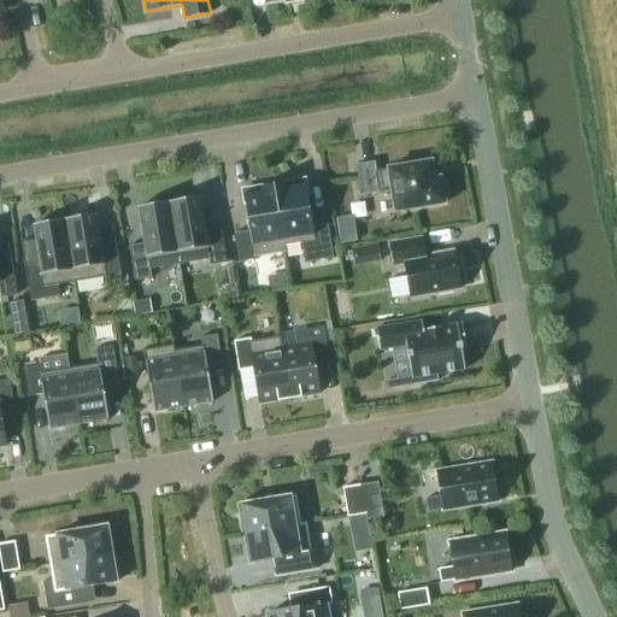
[(448,199),(446,182),(441,183),(440,178),(434,180),(432,162),(388,169),(388,170),(376,171),(375,162),(357,165),(362,197),(392,192),(395,212),(445,204),(444,200),(448,199)]
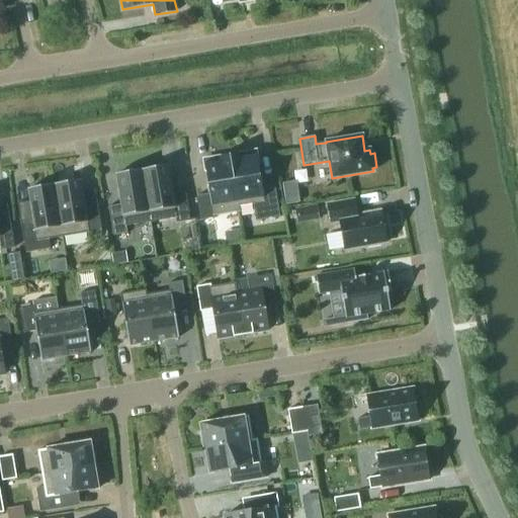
[(230,155),(240,206),(253,204),(256,221),(280,217),(275,187),(262,189),(257,155),(252,156),(251,151),(230,155)]
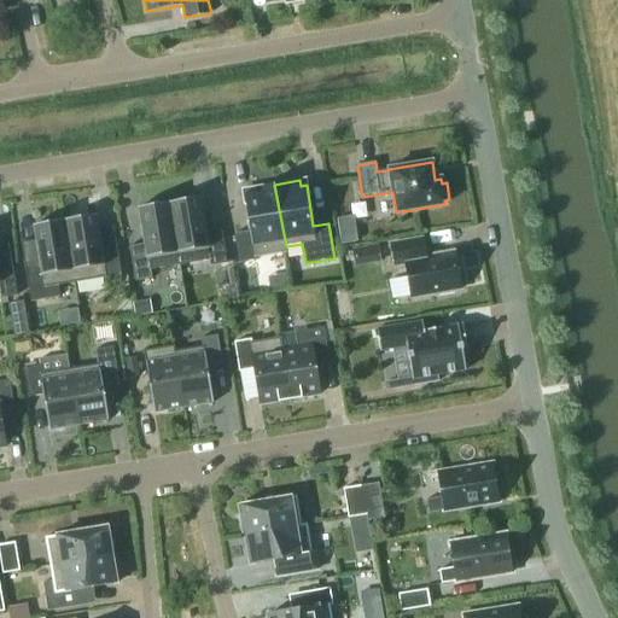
[(286,252),(286,246),(274,185),(249,190),(249,194),(244,196),(250,231),(234,233),(240,263),(257,260),(256,257),(286,252)]
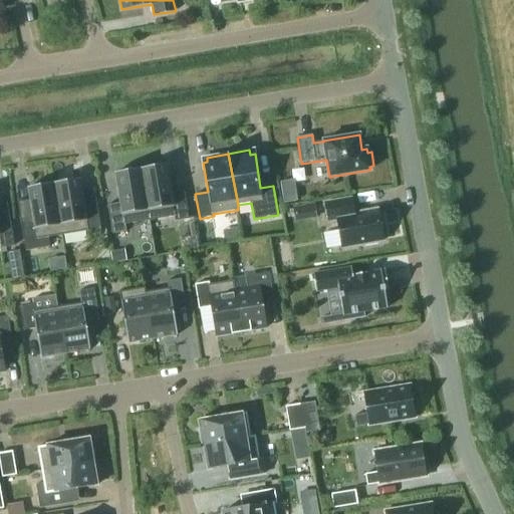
[(167,165),(141,169),(150,220),(174,216),(175,221),(189,219),(185,192),(172,194),(167,165)]
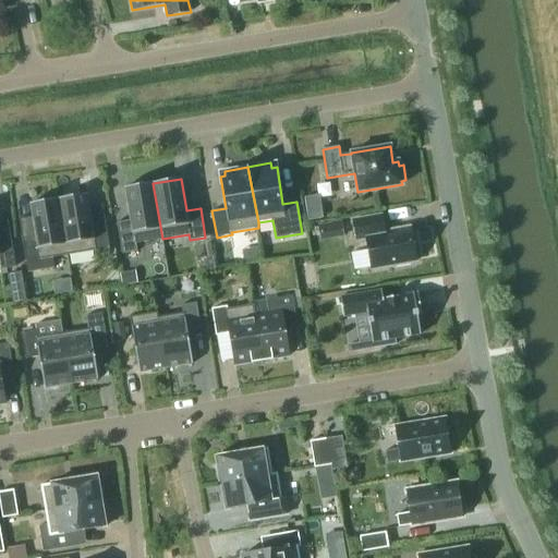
[(136,244),(162,239),(153,183),(125,187),(131,220),(117,222),(122,254),(137,252),(136,244)]
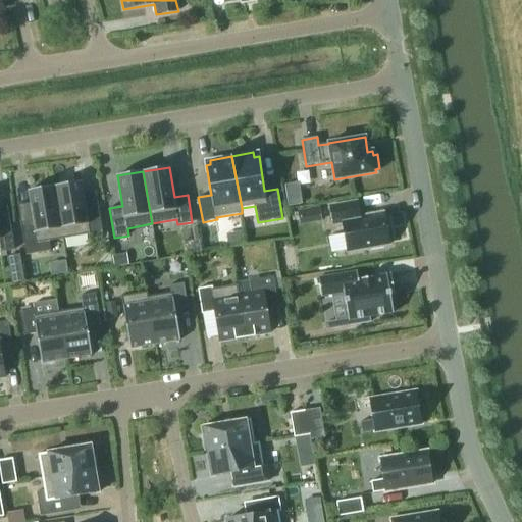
[(81,181),(55,187),(63,239),(88,235),(89,237),(103,235),(99,210),(86,212),(81,181)]
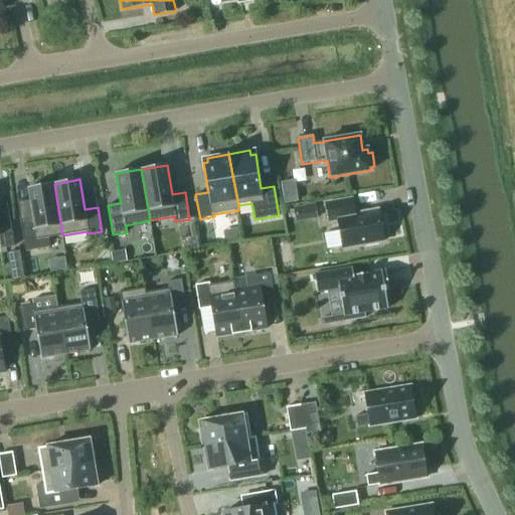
[(38,239),(62,235),(54,184),(28,188),(33,218),(20,220),(24,244),(38,241),(38,239)]
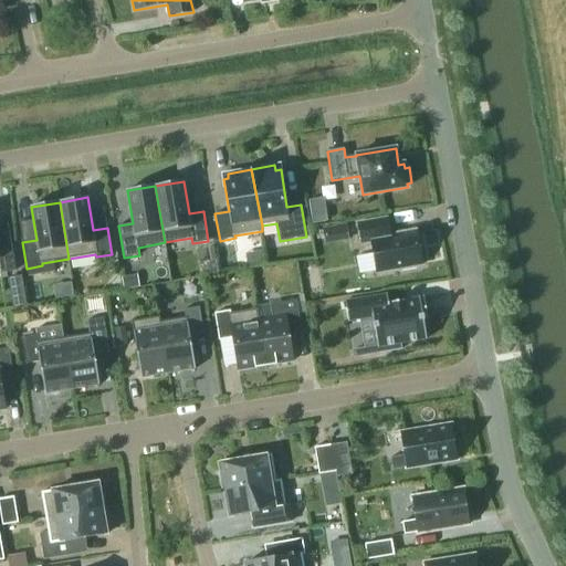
[(422,264),(416,232),(390,237),(387,219),(358,224),(362,243),(370,242),(376,273),(400,269),(401,271),(417,269),(416,265),(422,264)]
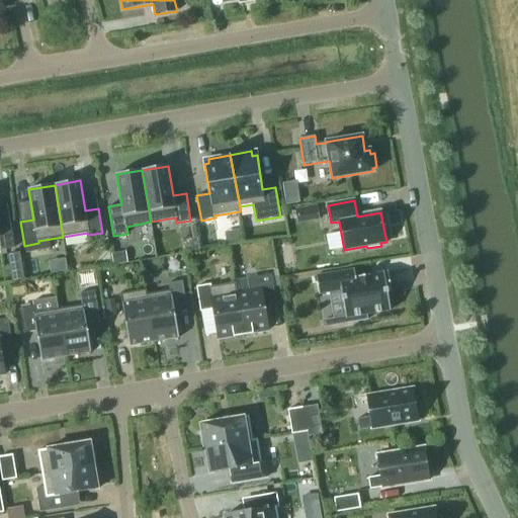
[(0,249),(14,248),(10,223),(0,225),(0,249)]
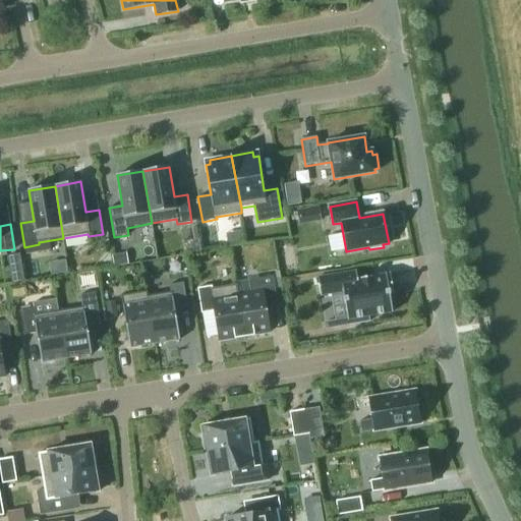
[(127,251),(112,254),(114,266),(129,264),(127,251)]
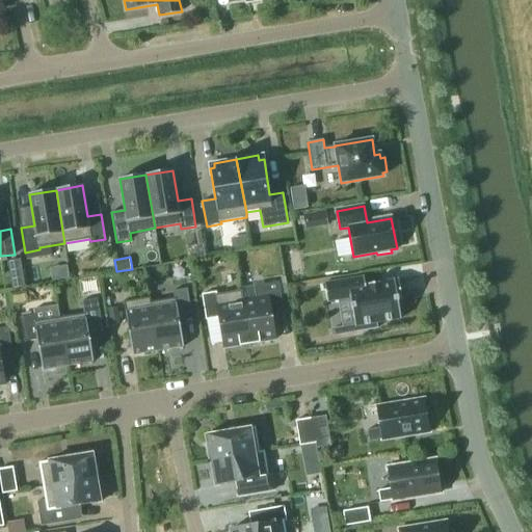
[(364,277),(323,284),(327,302),(350,298),(355,333),(377,328),(376,323),(400,319),(398,303),(402,302),(398,281),(365,286),(364,277)]
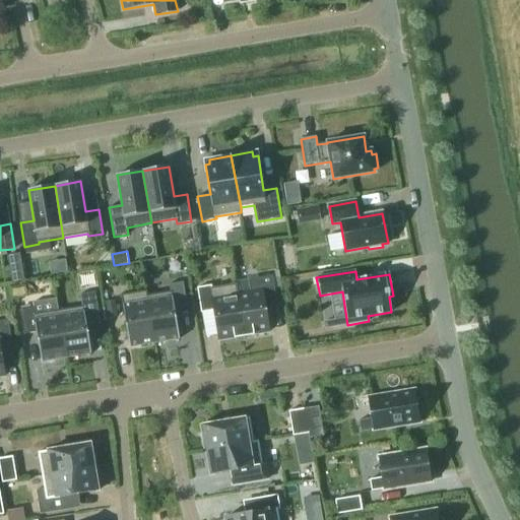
[(237,294),(244,336),(268,332),(264,302),(276,300),(272,276),(248,279),(250,291),(238,294),(237,294)]
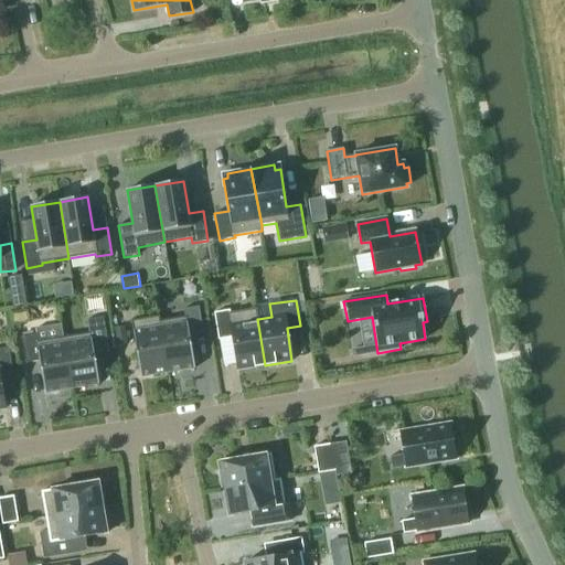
[(184,317),(160,321),(159,321),(168,373),(194,369),(190,336),(203,333),(199,307),(183,309),(184,317)]
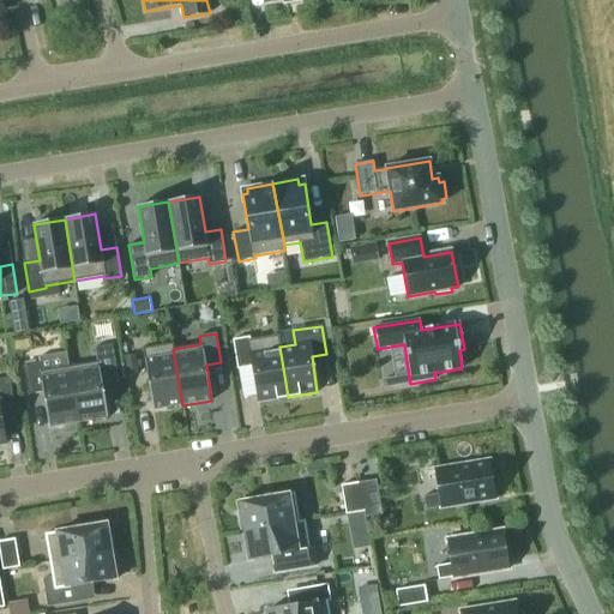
[(258,402),(288,397),(280,347),(281,347),(278,336),(250,341),(250,337),(233,341),(238,369),(252,367),(258,402)]
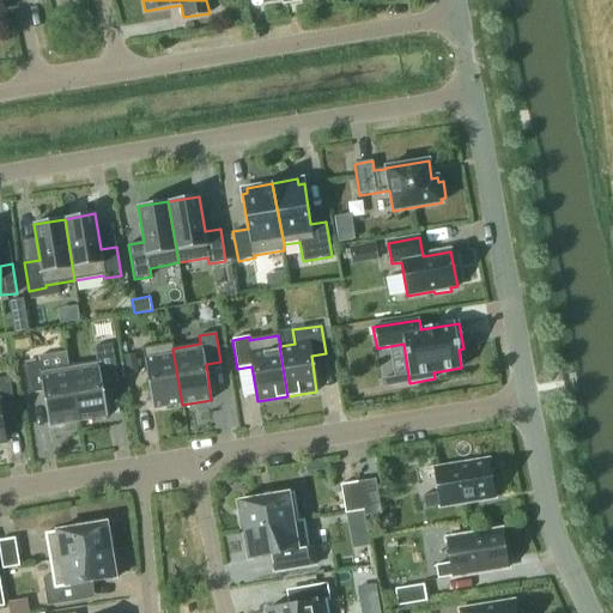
[(152,410),(182,405),(173,349),(174,349),(173,343),(143,349),(152,410)]
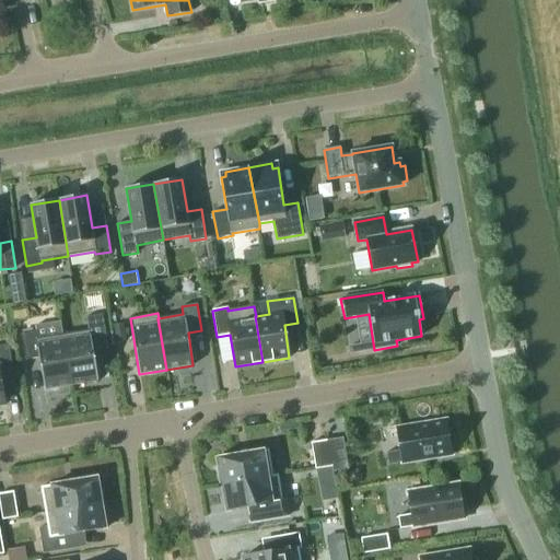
[(88,330),(62,335),(71,386),(98,381),(93,349),(107,346),(102,314),(85,317),(88,330)]
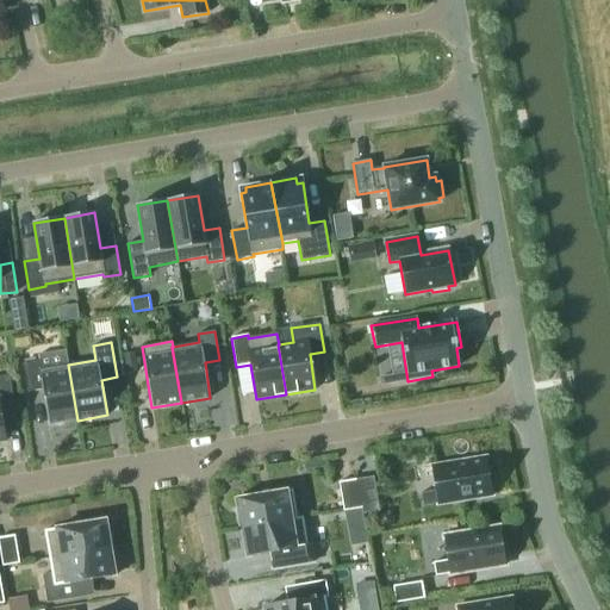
[(49,425),(78,421),(68,365),(41,369),(39,361),(23,363),(27,392),(43,390),(49,425)]
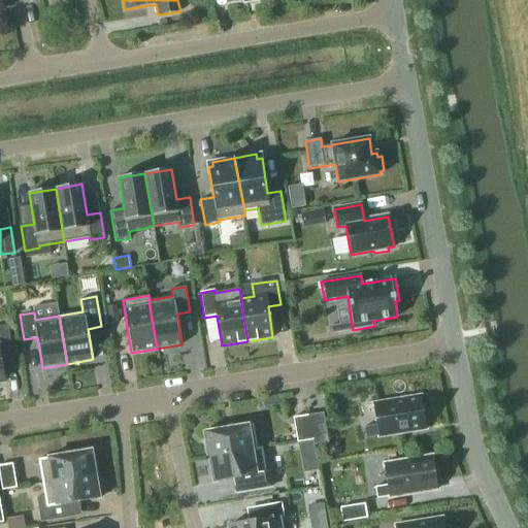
[(0,383),(4,383),(0,356),(0,351),(12,350),(8,325),(0,326),(0,383)]
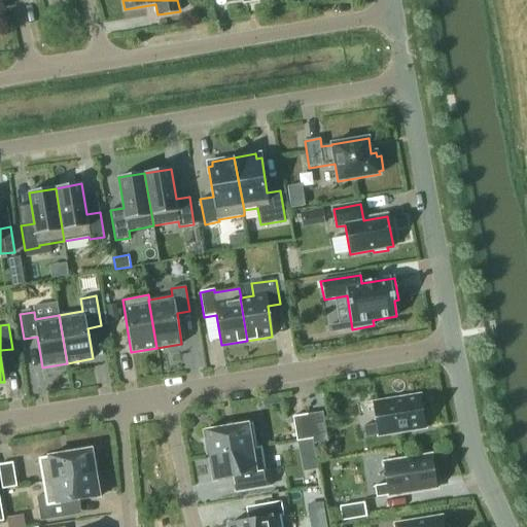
[(365,437),(425,427),(424,419),(428,419),(425,402),(421,403),(420,395),(373,402),(376,423),(363,425),(365,437)]
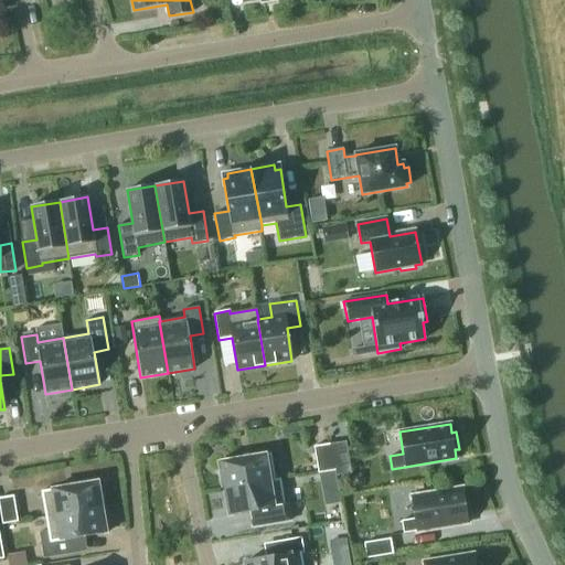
[(345,441),(331,444),(336,470),(336,475),(350,472),(345,441)]
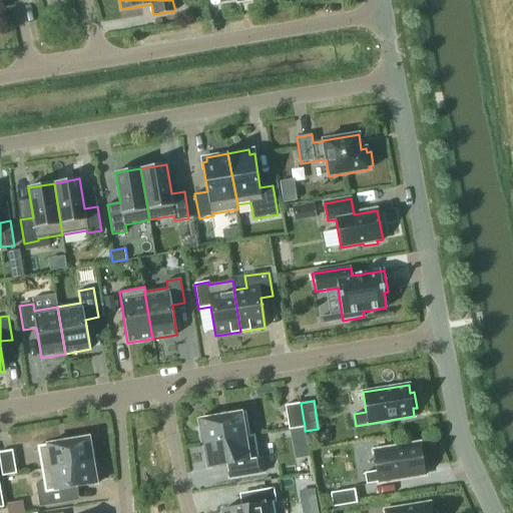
[(286,405),(289,429),(305,427),(301,403),(286,405)]
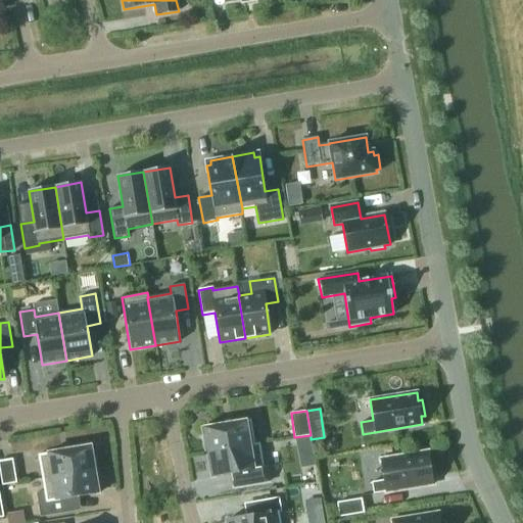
[(203,428),(207,454),(255,445),(254,444),(250,420),(203,428)]
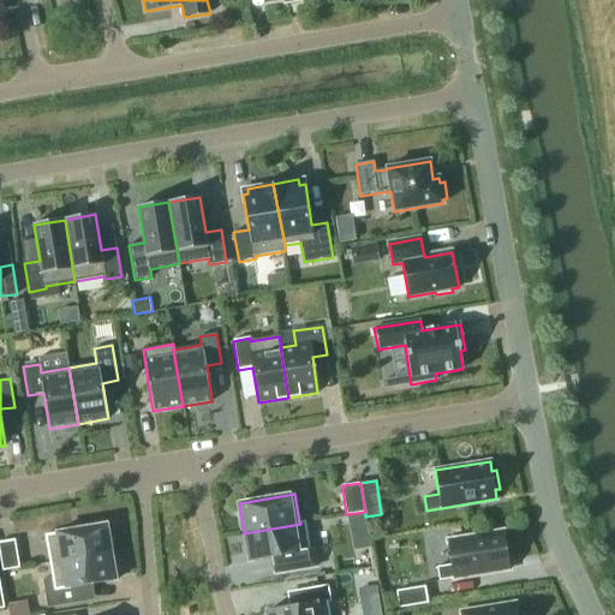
[(305,521),(299,523),(300,524),(244,533),(249,562),(285,556),(287,572),(316,566),(314,549),(310,550),(305,521)]
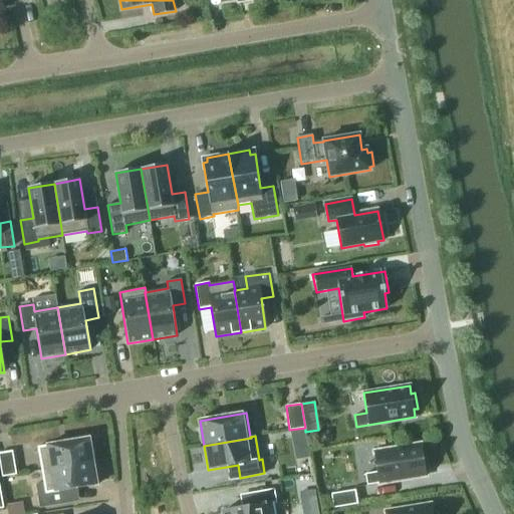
[(37,447),(41,470),(93,462),(89,439),(37,447)]
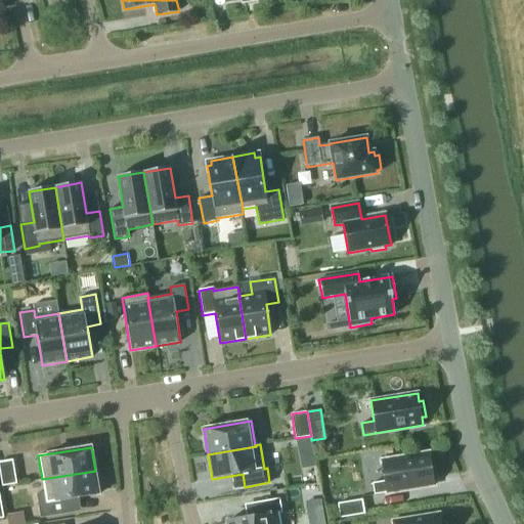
[(374,494),(434,485),(432,477),(436,476),(434,461),(430,461),(429,453),(381,461),(384,481),(372,483),(374,494)]
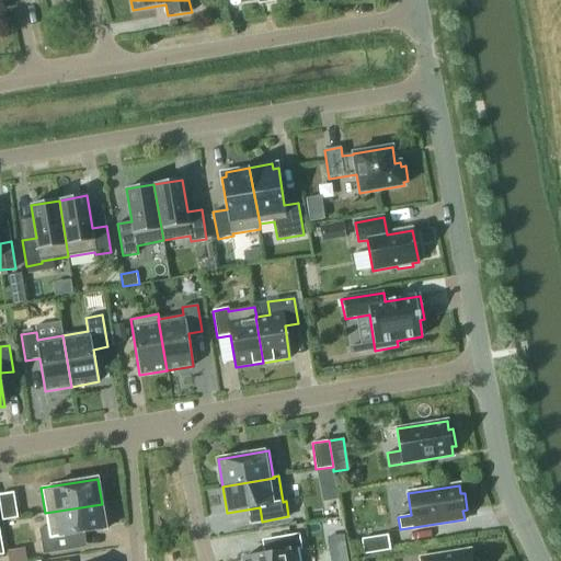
[(0,494),(0,504),(2,521),(16,518),(13,492),(0,494)]
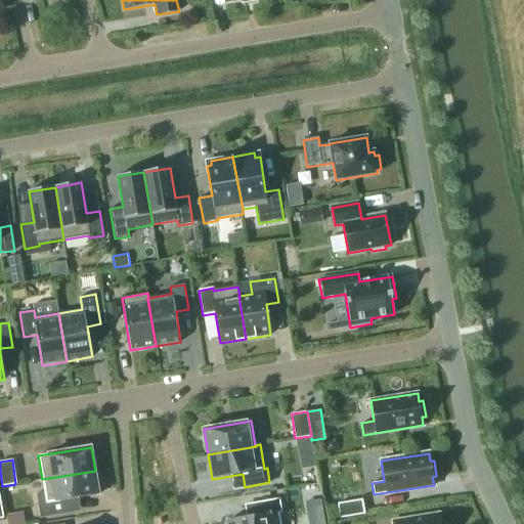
[(99,494),(95,471),(42,479),(46,504),(99,494)]
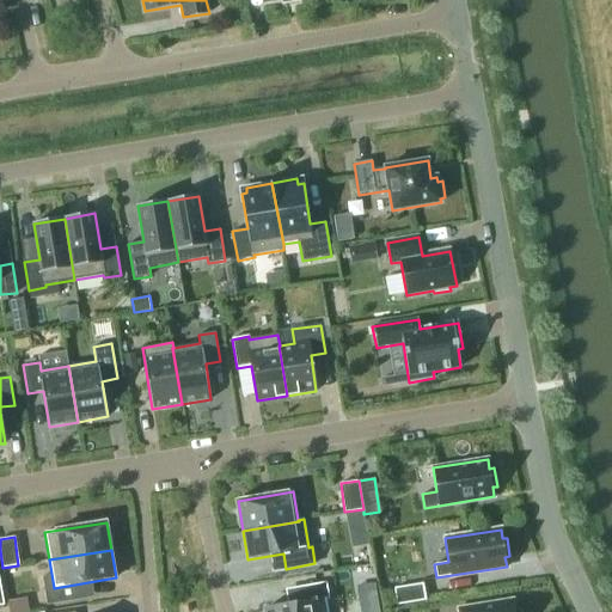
[(377,564),(341,565),(342,593),(378,591),(377,564)]
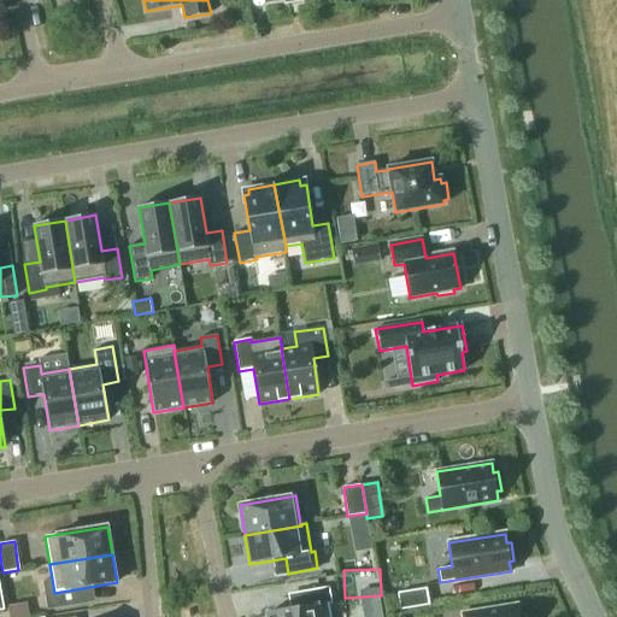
[(266,613),(266,616),(330,616),(329,605),(331,605),(329,588),(300,593),(303,607),(266,613)]
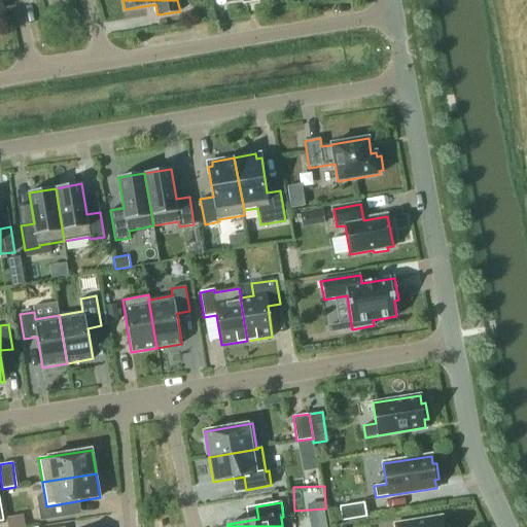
[(363,502),(340,506),(342,521),(366,517),(363,502)]
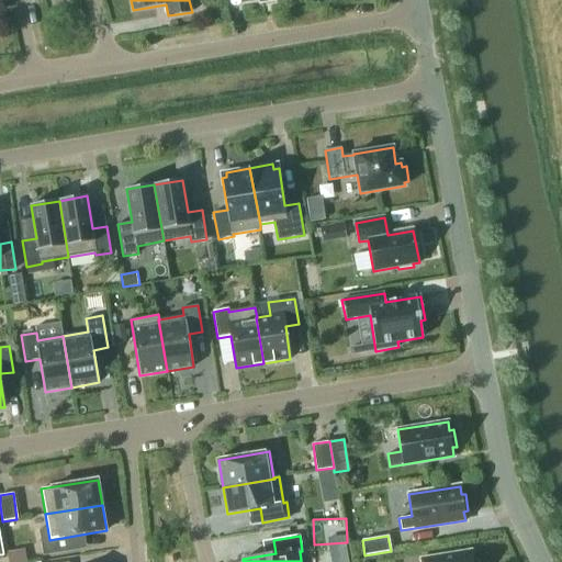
[(8,552),(9,561),(26,561),(24,549),(8,552)]
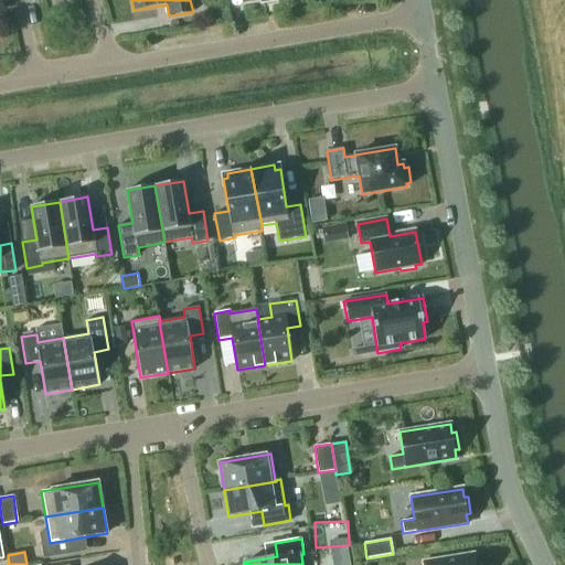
[(423,563),(423,564),(480,564),(480,562),(476,563),(473,554),(423,563)]
